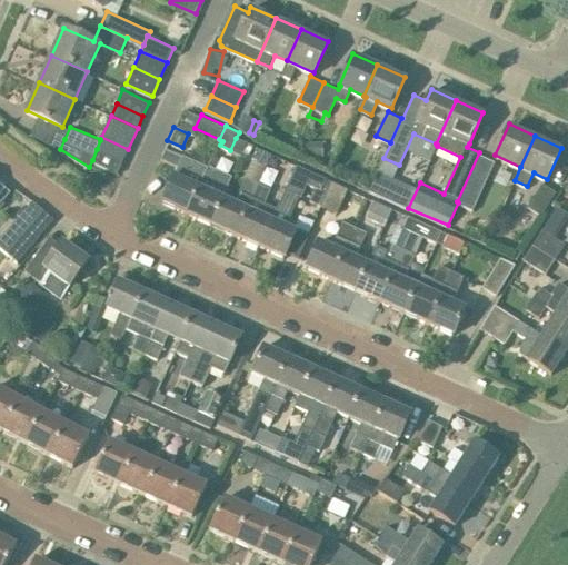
[(122,161),(128,149),(101,137),(100,139),(100,140),(97,149),(122,161)]
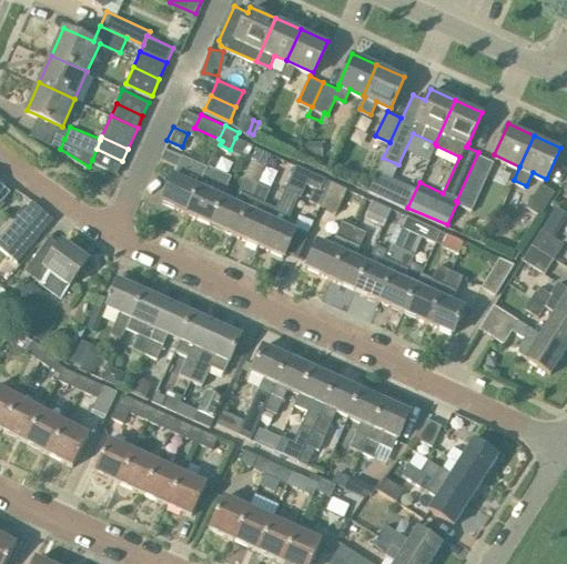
[(316,153),(316,140),(305,140),(305,154),(316,153)]
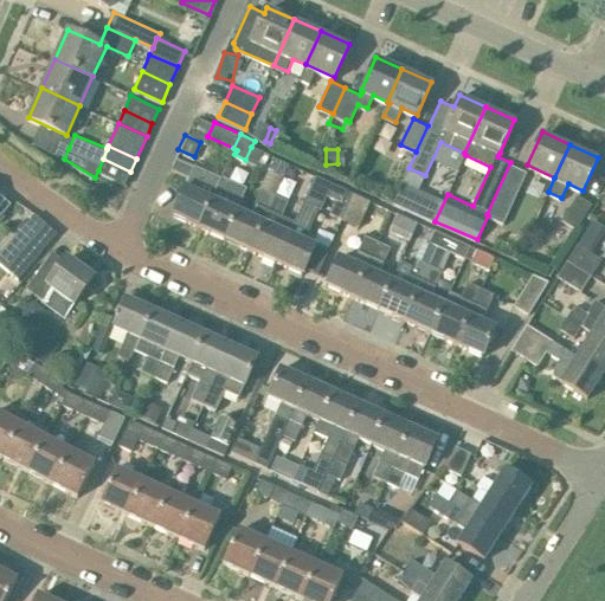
[(217,185),(221,175),(178,156),(172,168),(190,176),(186,185),(173,214),(198,226),(217,185)]
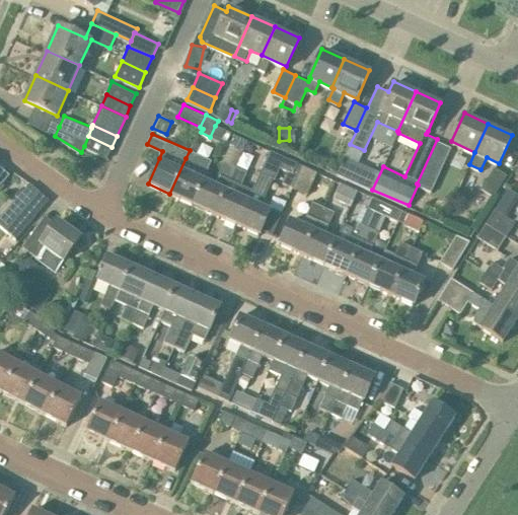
[(229,144),(230,145),(242,150),(247,140),(234,134),(229,144)]
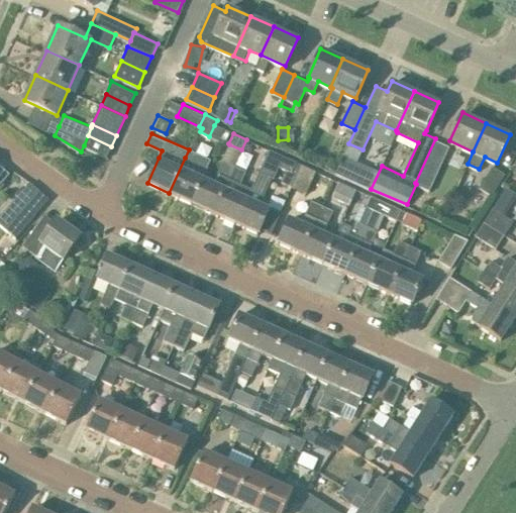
[(107,156),(111,146),(88,135),(84,145),(107,156)]
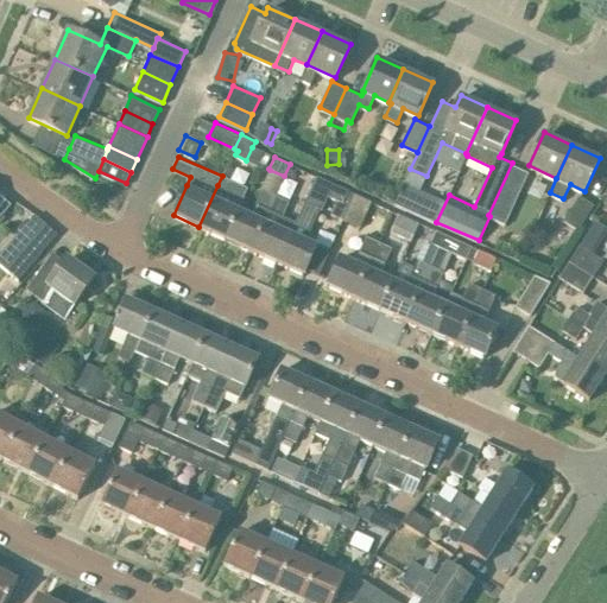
[(488,215),(489,216),(505,223),(529,171),(512,163),(488,215)]
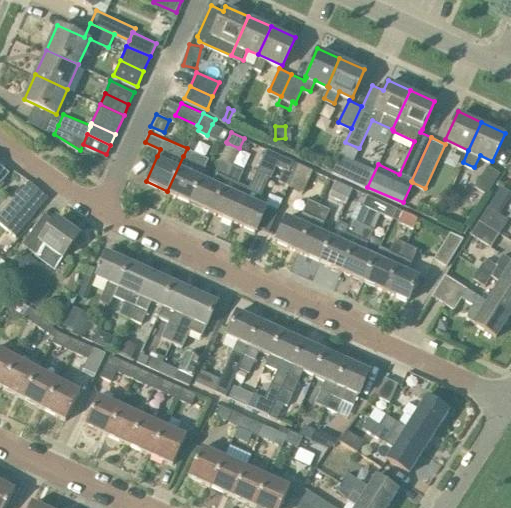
[(288,183),(298,162),(294,160),(267,147),(249,186),(233,221),(255,231),(257,226),(269,231),(278,211),(258,202),(270,175),(272,176),(277,164),(284,167),(279,179),(288,183)]
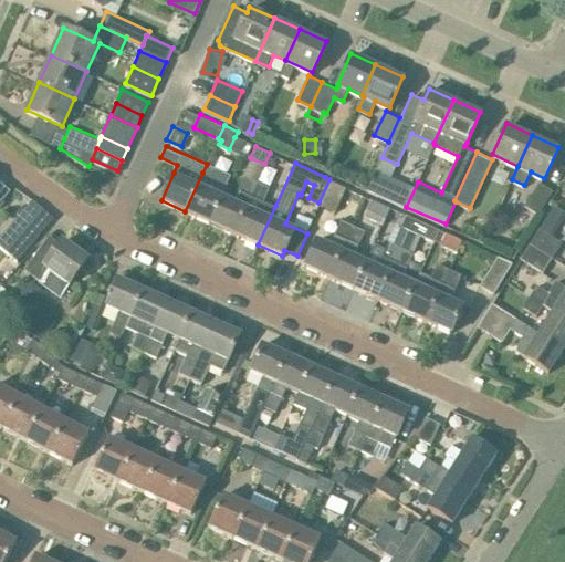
[(396,179),(380,172),(370,191),(387,199),(396,179)]
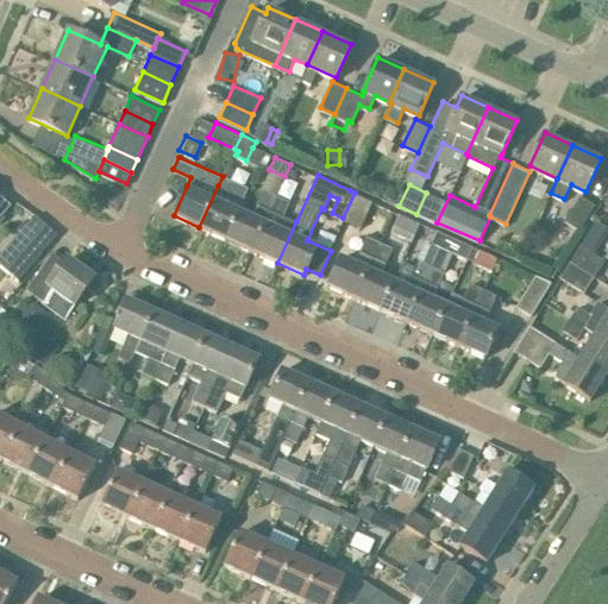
[(245,199),(218,186),(199,227),(225,239),(238,209),(239,211),(245,199)]
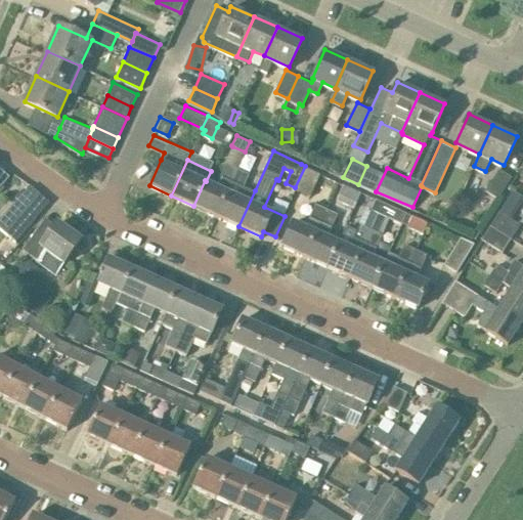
[(216,216),(238,167),(227,162),(217,185),(206,181),(205,180),(193,206),(216,216)]
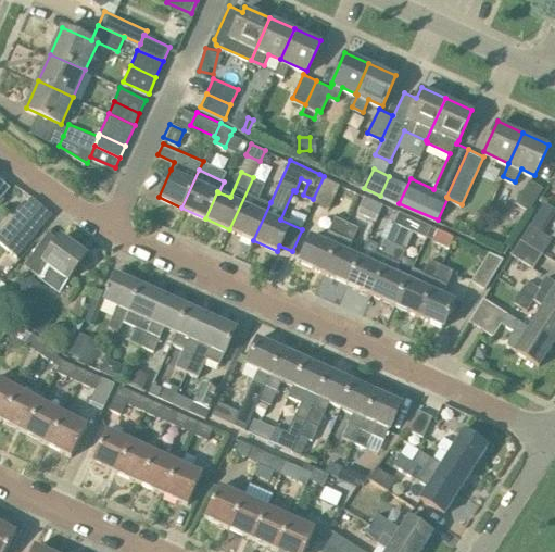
[(324,176),(313,199),(330,207),(341,184),(324,176)]
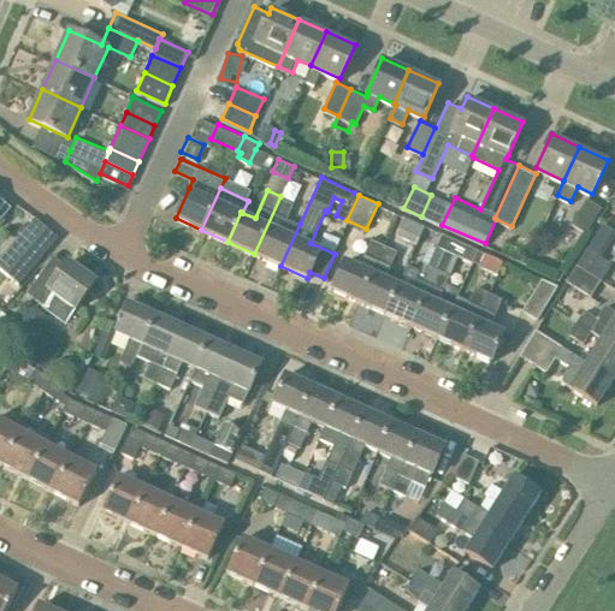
[(300,224),(287,218),(294,202),(281,196),(254,254),(281,266),(300,224)]
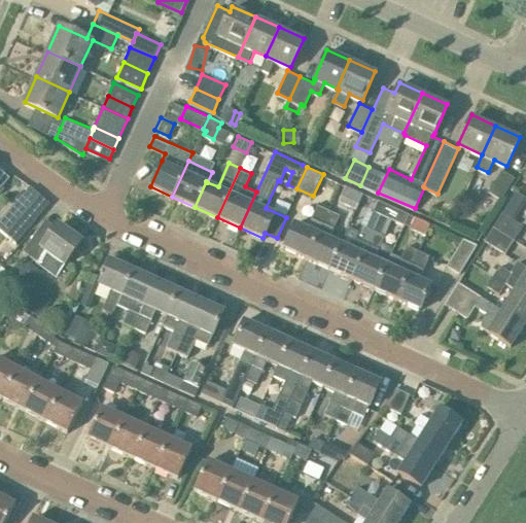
[(510,185),(515,176),(502,168),(489,189),(501,198),(510,185)]
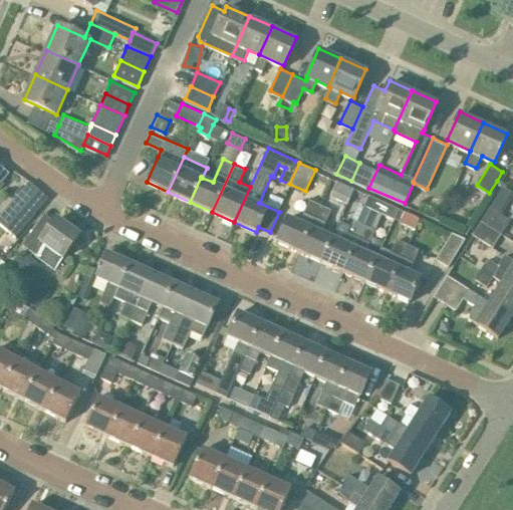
[(347,203),(349,199),(355,187),(337,179),(330,195),(347,203)]
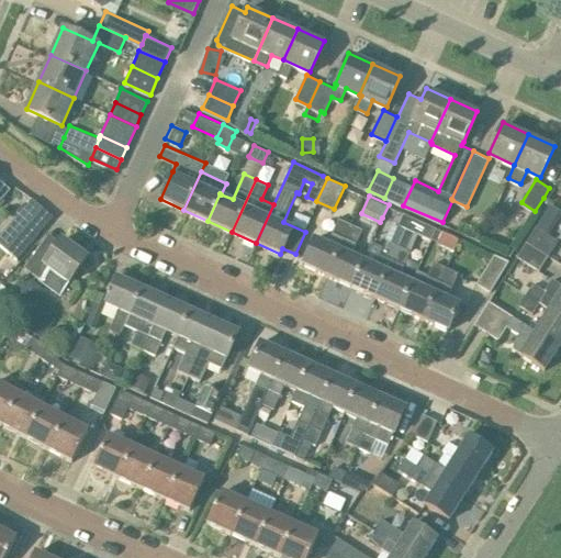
[(406,226),(411,215),(404,212),(399,223),(406,226)]
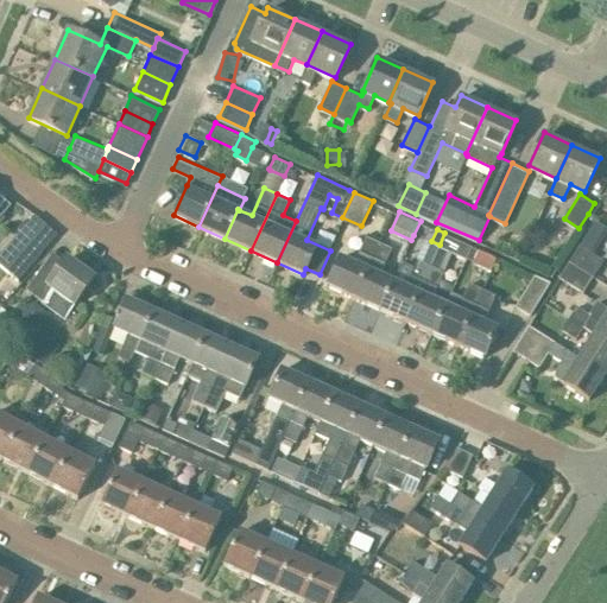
[(0,261),(7,268),(30,241),(19,232),(0,253),(0,261)]
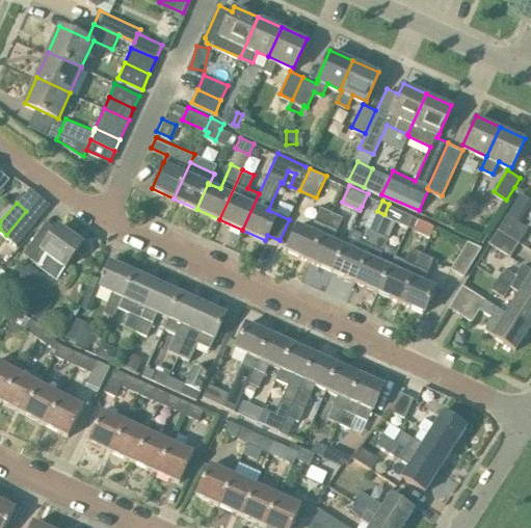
[(395,221),(408,227),(408,226),(414,216),(391,206),(389,205),(383,216),(395,221)]
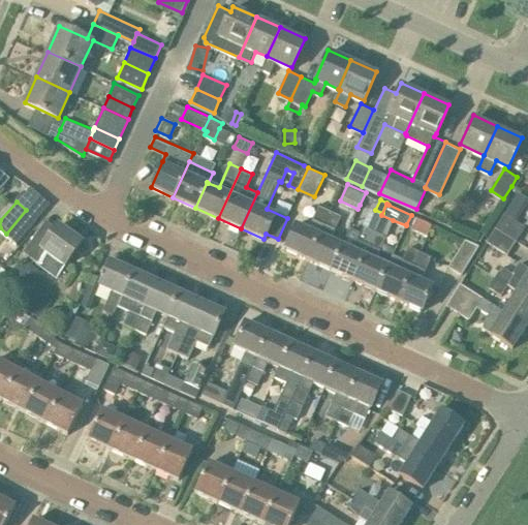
[(307,258),(330,209),(319,205),(308,227),(297,222),(285,248),(307,258)]
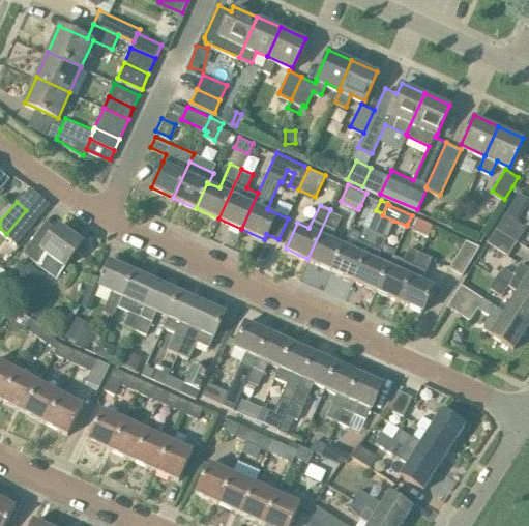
[(330,269),(342,243),(331,238),(342,215),(330,209),(307,259),(330,269)]
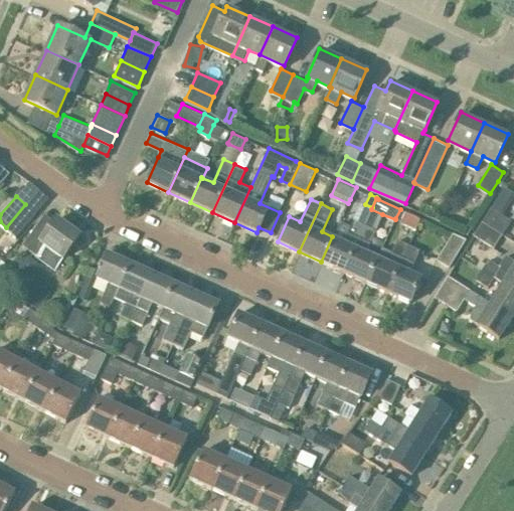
[(25,204),(6,227),(15,235),(35,212),(25,204)]
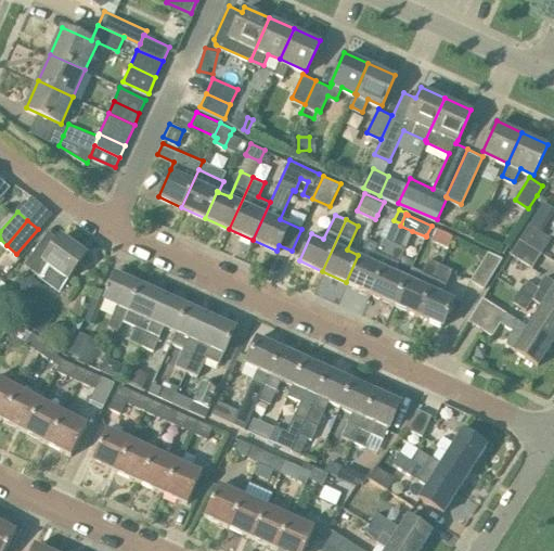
[(520,236),(542,251),(552,236),(529,222),(520,236)]
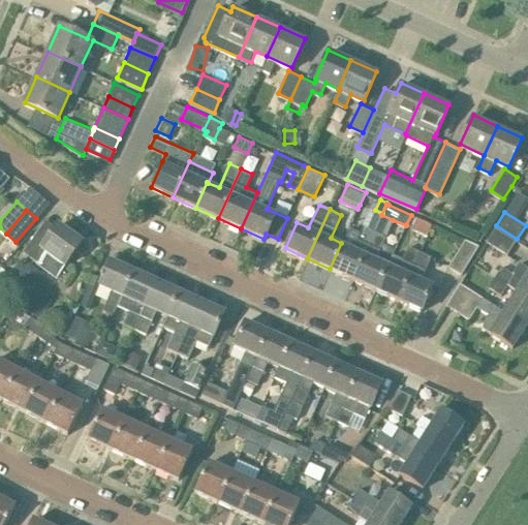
[(428,236),(433,223),(416,217),(411,228),(428,236)]
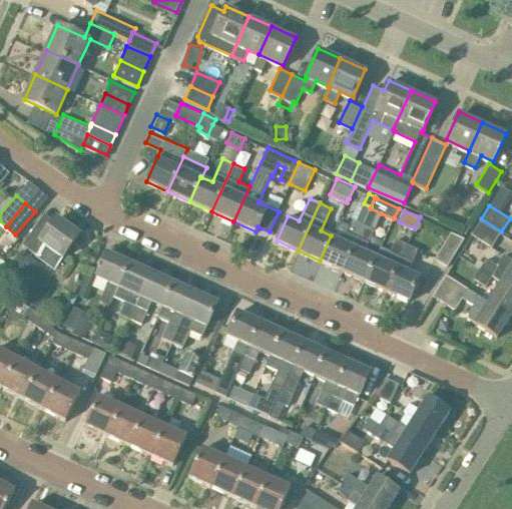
[(79,233),(56,217),(47,231),(38,224),(24,244),(56,267),(79,233)]
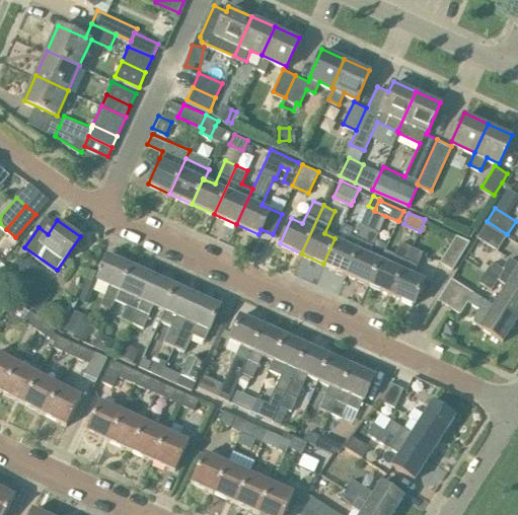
[(346,274),(367,225),(357,220),(347,243),(335,238),(323,264),(346,274)]
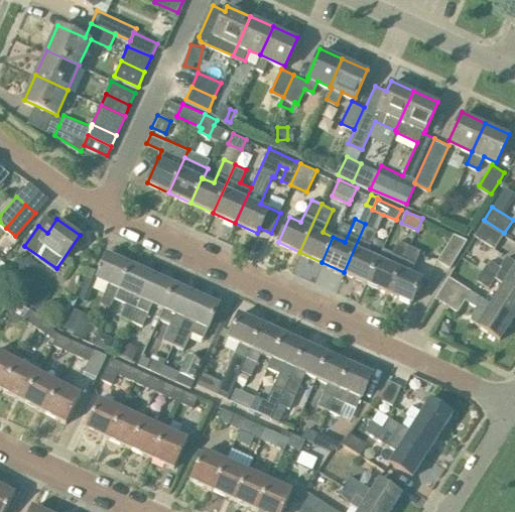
[(495,247),(504,233),(484,220),(475,234),(495,247)]
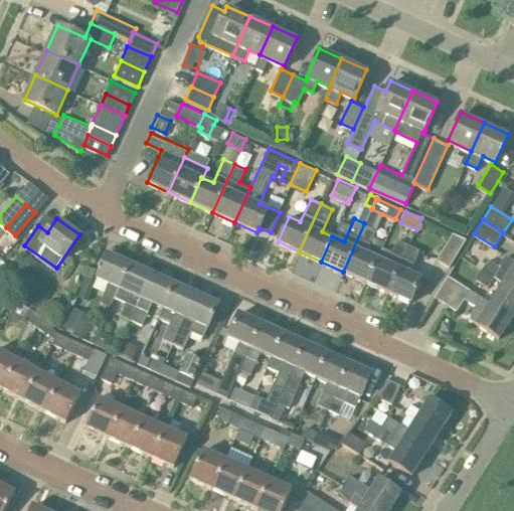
[(366,251),(377,228),(365,223),(364,223),(343,272),(365,282),(376,257),(366,251)]
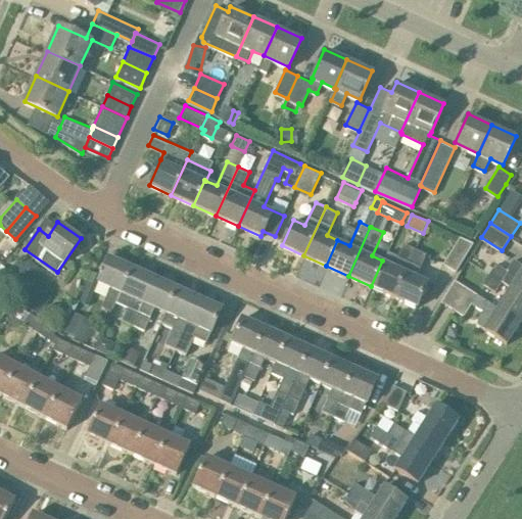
[(457,270),(474,242),(461,236),(444,263),(457,270)]
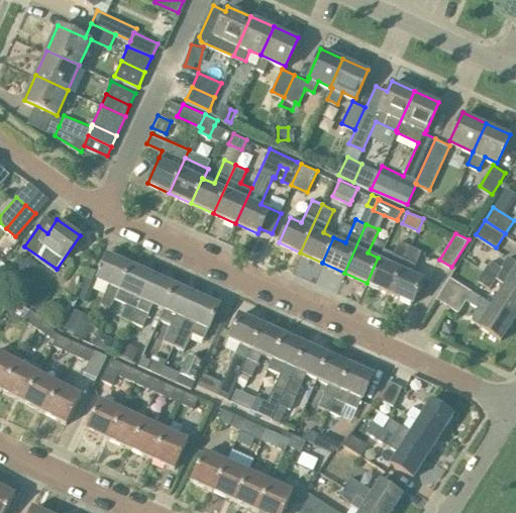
[(389,293),(411,244),(400,239),(395,252),(383,247),(379,258),(378,258),(367,283),(389,293)]
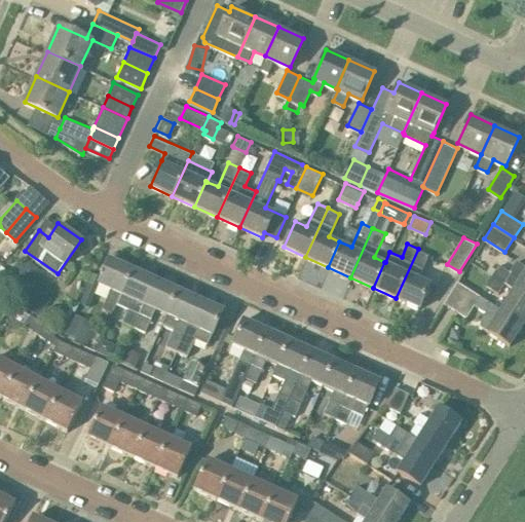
[(418,249),(396,298),(419,308),(430,283),(419,277),(429,254),(418,249)]
